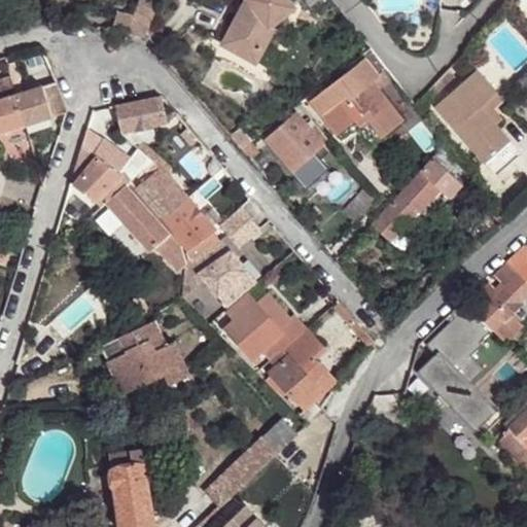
[(155,11),(160,0),(149,0),(147,7),(155,11)]
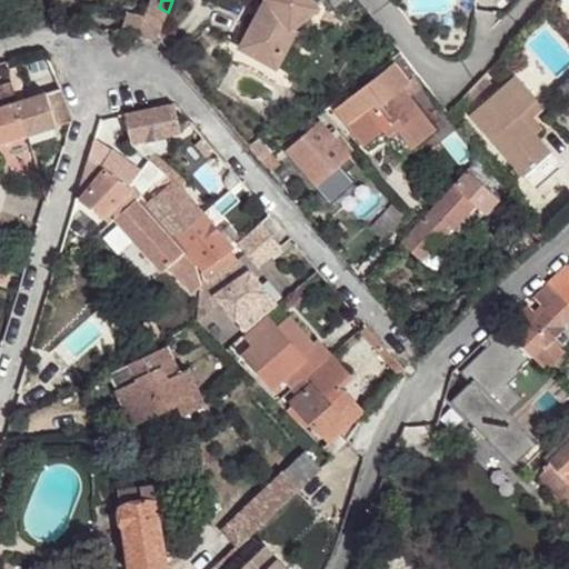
[(292,31),(268,0),(263,0),(238,48),(279,70),(298,35),(292,31)]
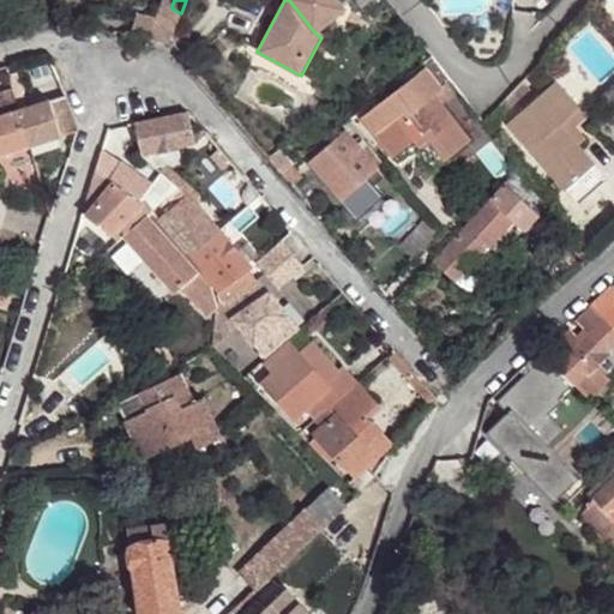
[(345,11),(336,0),(289,0),(315,34),(345,11)]
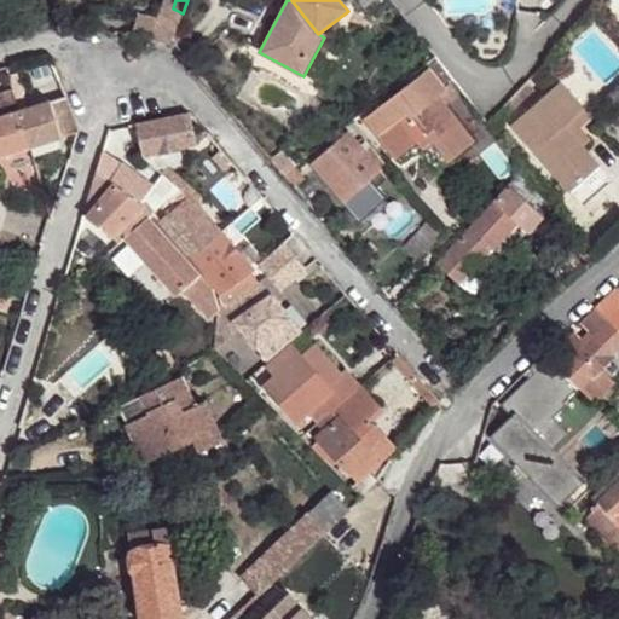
[(172,45),(183,13),(173,9),(163,5),(160,16),(150,40),(172,45)]
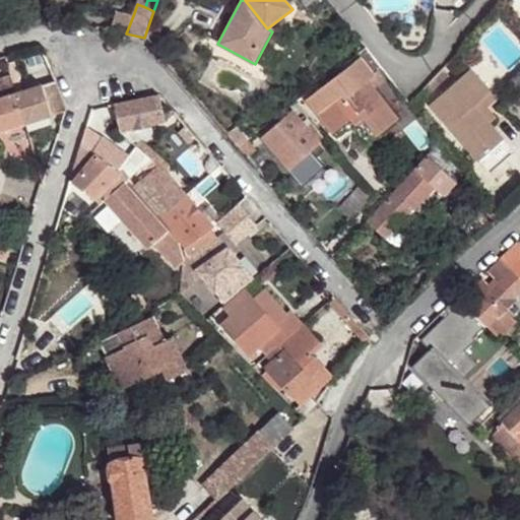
[(112,30),(126,34),(134,13),(118,10),(112,30)]
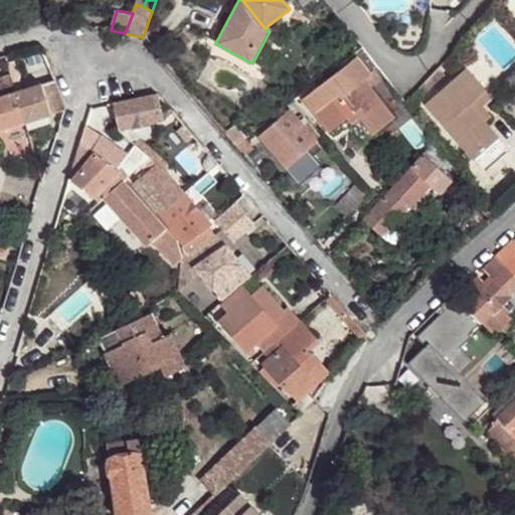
[(357,57),(306,99),(331,131),(344,120),(363,145),(396,119),(383,101),(366,79),(371,75),(357,57)]
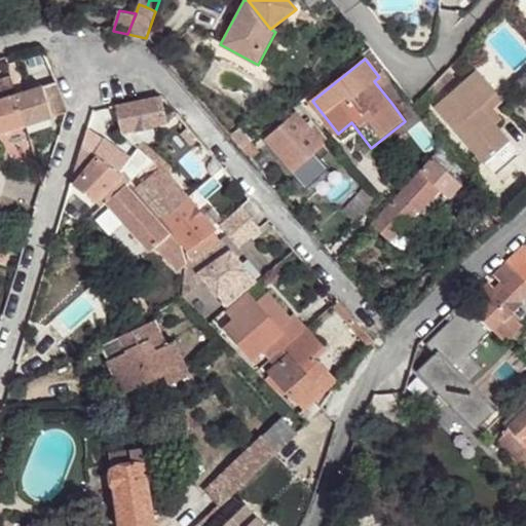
[(12,78),(16,92),(23,91),(15,65),(9,67),(12,78)]
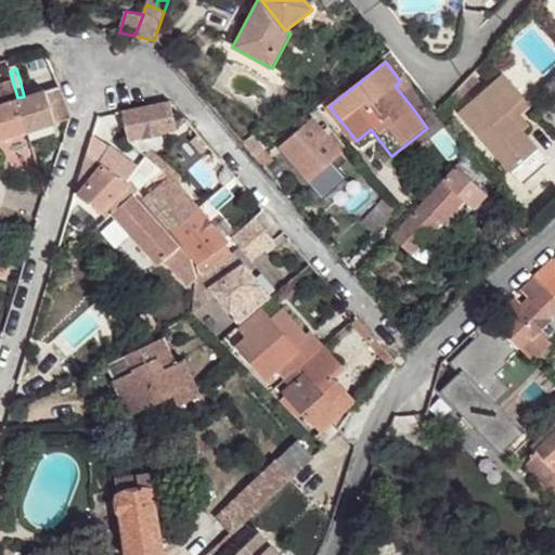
[(507,113),(514,107),(526,97),(504,74),(461,112),(526,183),(551,160),(521,128),(507,113)]
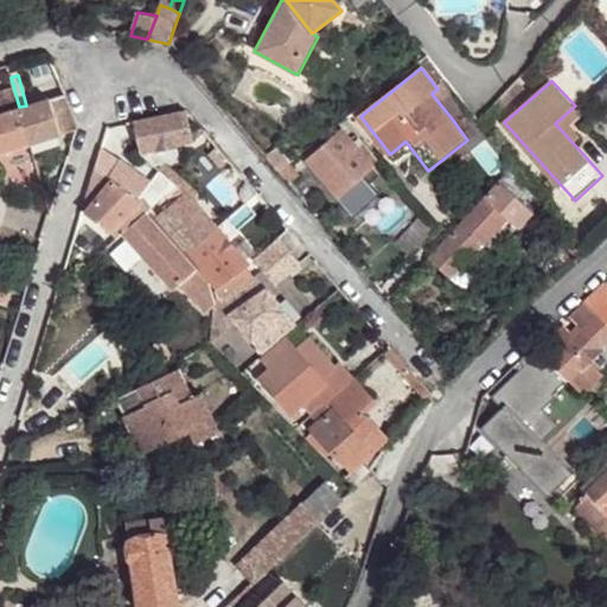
[(18,108),(19,107),(14,90),(7,91),(10,104),(17,103),(18,108)]
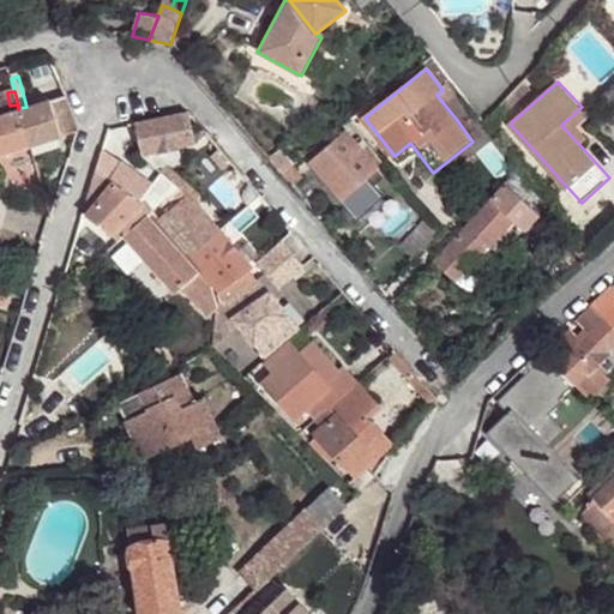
[(0,95),(0,114),(18,109),(17,104),(10,106),(7,92),(0,95)]
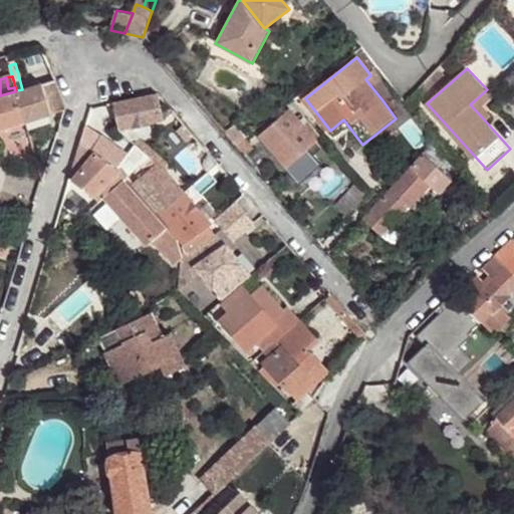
[(66,107),(54,79),(43,82),(51,111),(66,107)]
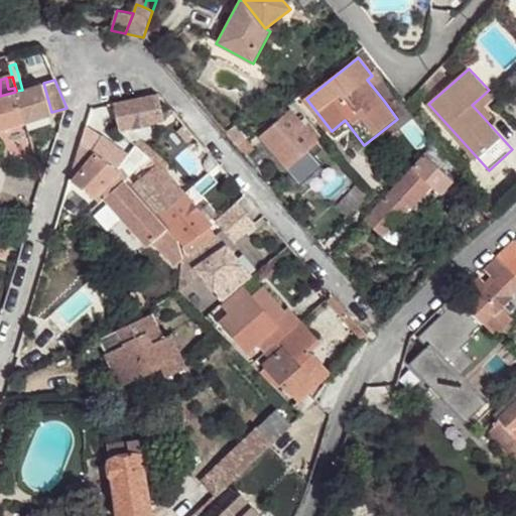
[(16,91),(25,120),(51,112),(43,83),(22,90),(16,91)]
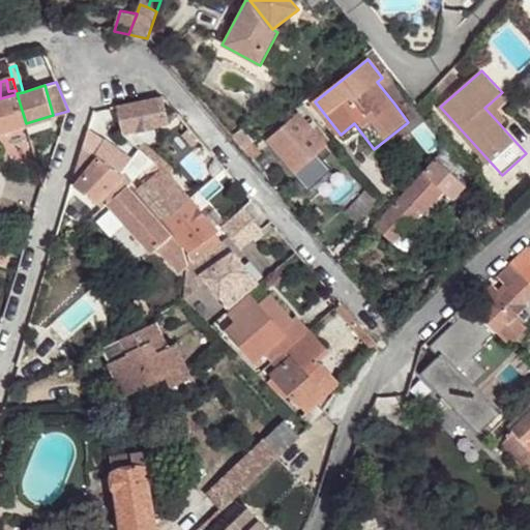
[(0,131),(26,123),(17,93),(16,94),(0,98),(0,131)]
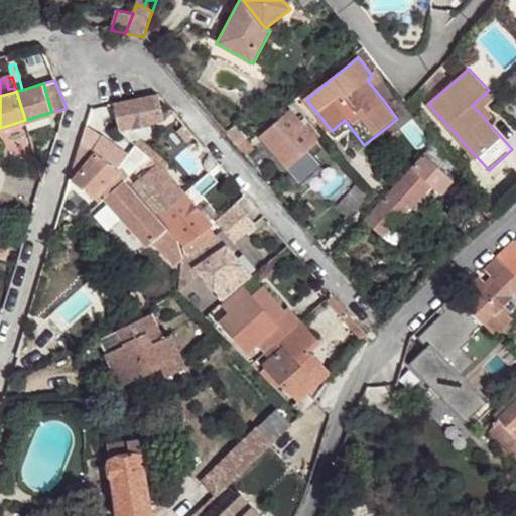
[(114,102),(120,129),(151,123),(165,120),(159,94),(114,102)]
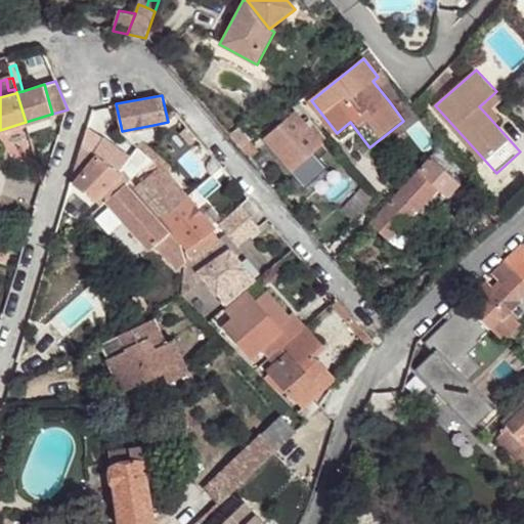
[(498,115),(485,101),(479,106),(492,121),(498,115)]
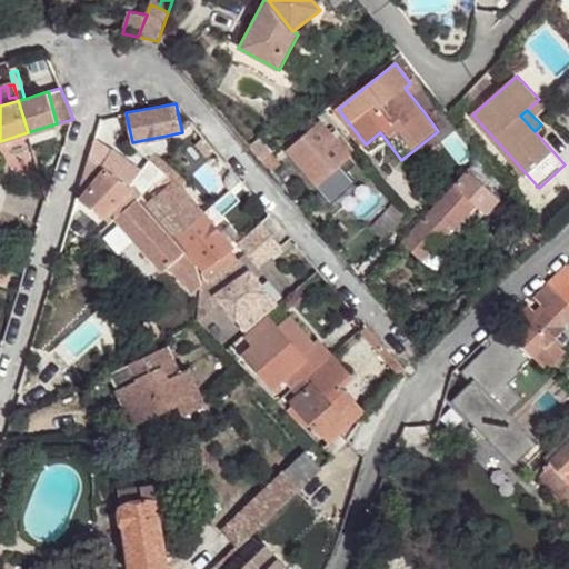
[(287,151),(332,202),(358,180),(349,170),(358,163),(350,155),(355,150),(336,130),(332,133),(320,121),(287,151)]
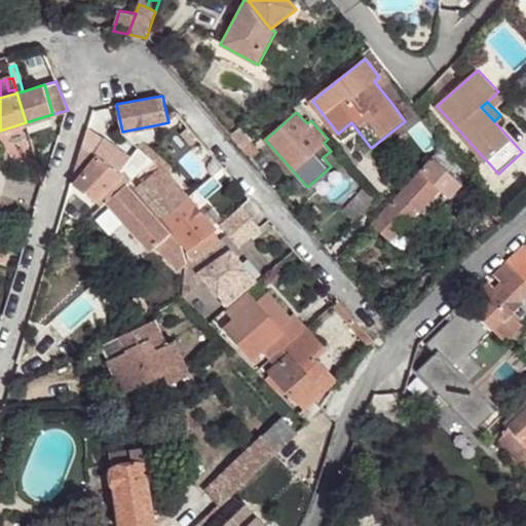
[(83,143),(99,155),(106,146),(97,140),(103,124),(89,121),(83,143)]
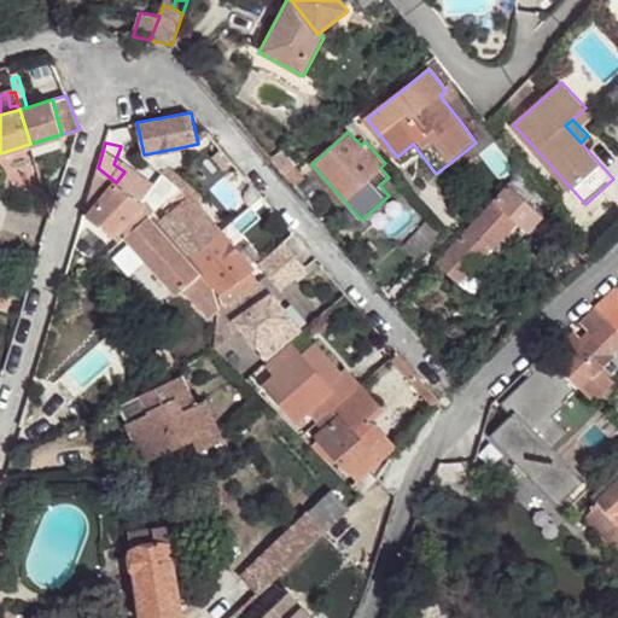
[(144,155),(155,165),(184,158),(181,147),(144,155)]
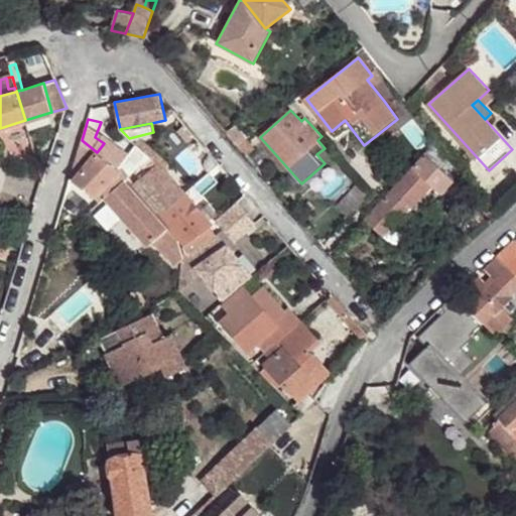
[(185,125),(179,130),(189,141),(196,136),(185,125)]
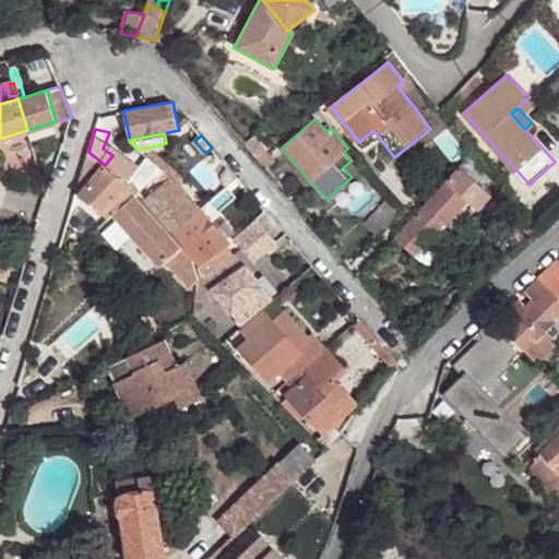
[(276,162),(268,151),(258,158),(266,169),(276,162)]
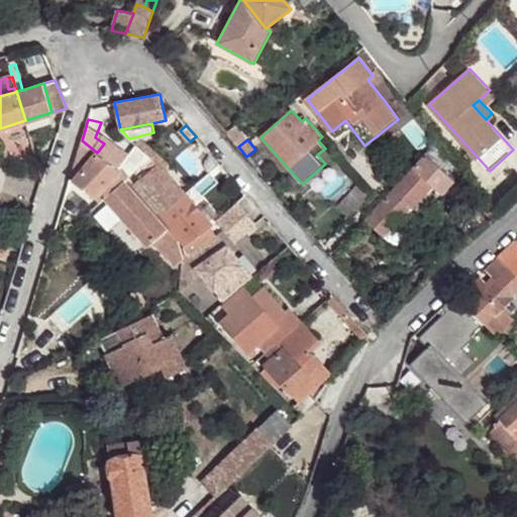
[(82,140),(71,178),(75,181),(97,152),(82,140)]
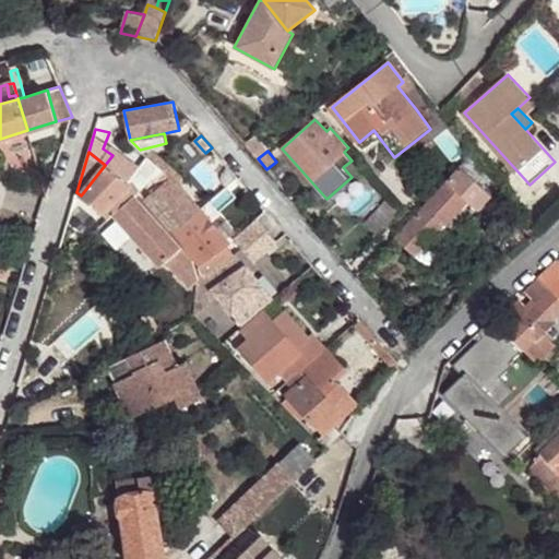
[(487,167),(471,153),(448,179),(464,193),(468,199),(479,206),(494,192),(477,178),(487,167)]
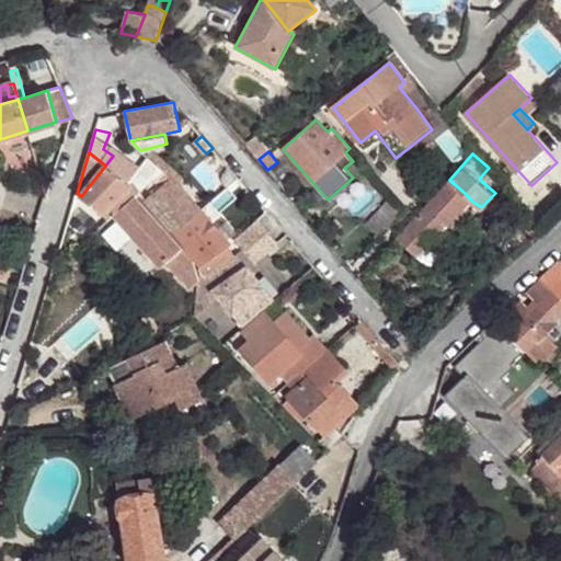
[(133,183),(140,191),(152,179),(113,156),(105,165),(129,186),(133,183)]
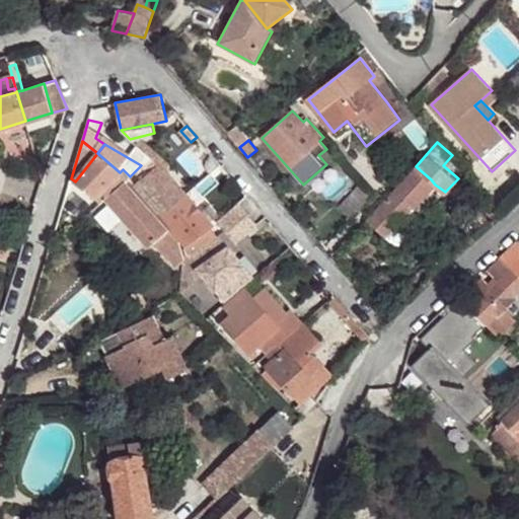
[(97,153),(75,181),(93,197),(101,192),(122,173),(120,172),(97,153)]
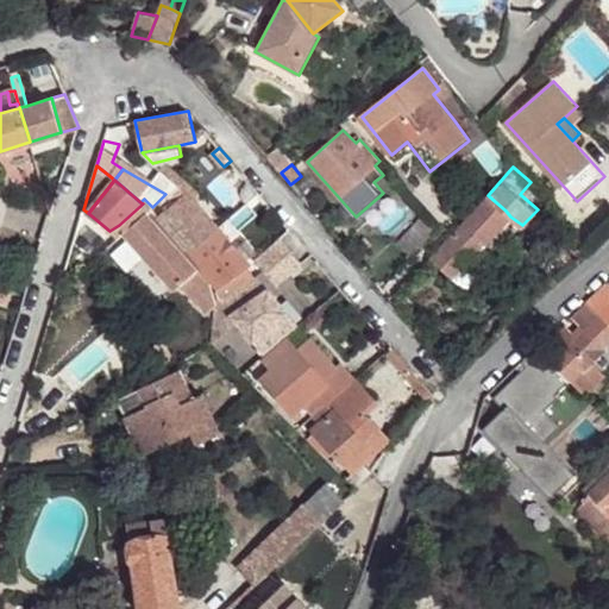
[(152,207),(151,208),(158,218),(188,193),(179,183),(176,184),(165,194),(152,207)]
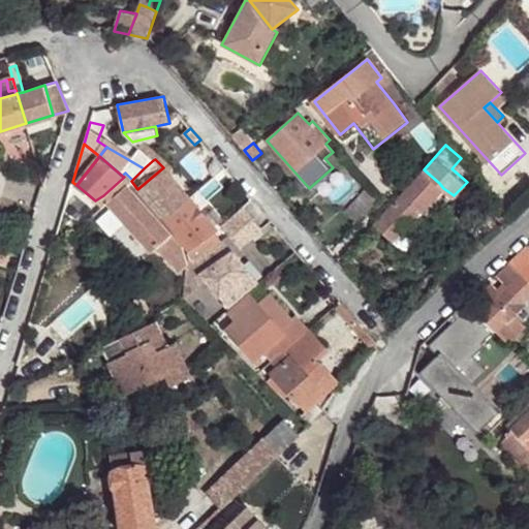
[(163,167),(137,189),(164,219),(190,197),(163,167)]
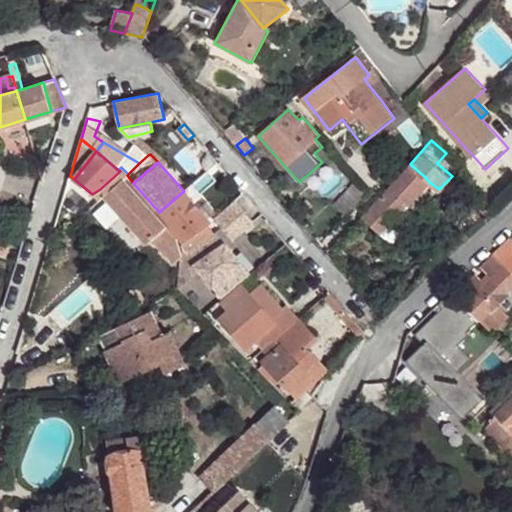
[(425,177),(410,164),(385,191),(386,192),(363,217),(382,234),(429,182),(425,177)]
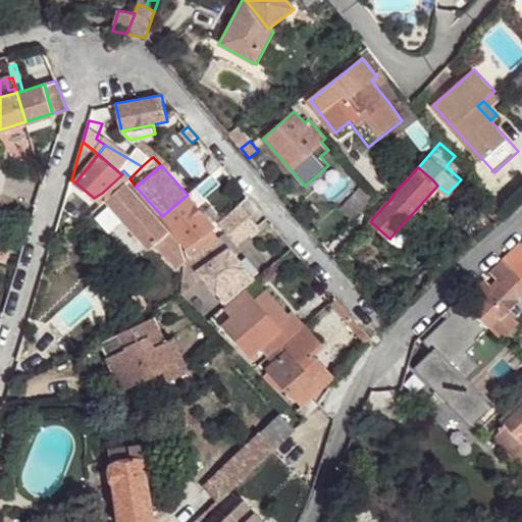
[(102,193),(107,198),(129,178),(131,177),(123,170),(120,173),(122,174),(102,193)]
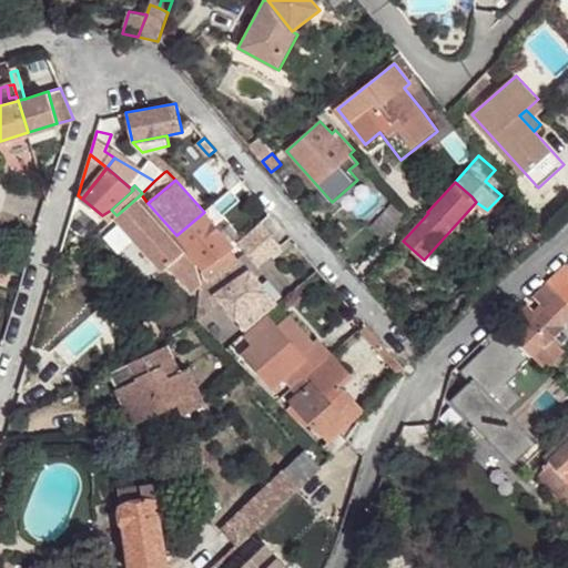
[(117,215),(114,217),(163,271),(169,267),(188,250),(176,235),(148,203),(141,194),(117,215)]
